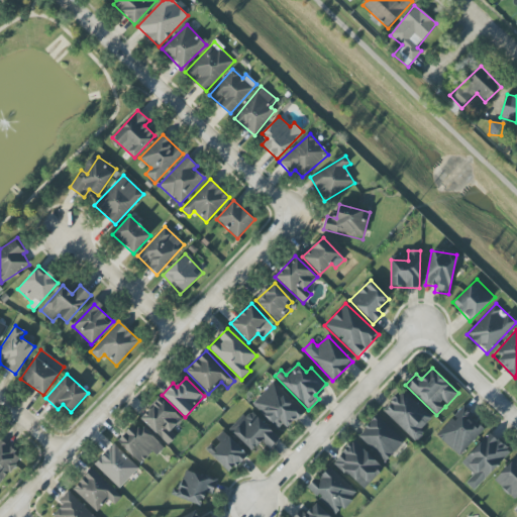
[(252,405),(282,433),(303,410),(274,382),(252,405)]
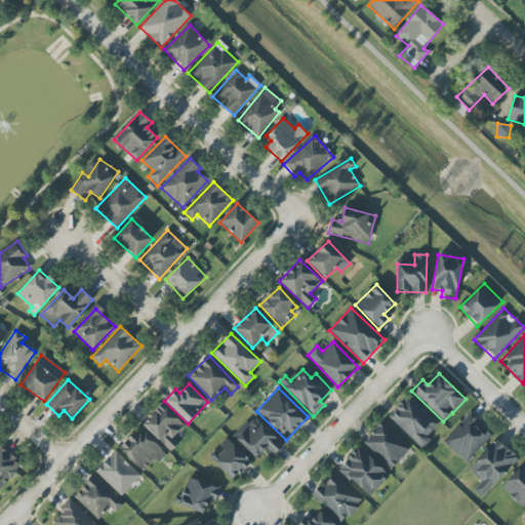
[(430,441),(427,437),(438,425),(407,396),(388,417),(422,449),(430,441)]
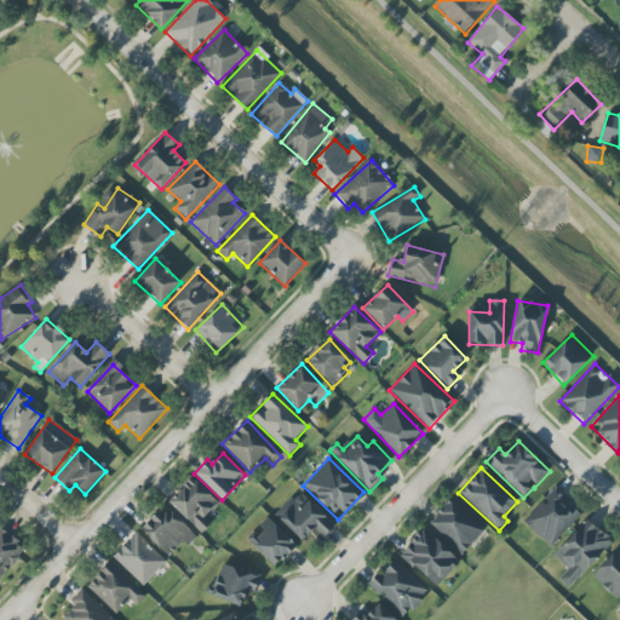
[(167,503),(201,534),(211,523),(205,518),(218,503),(191,477),(167,503)]
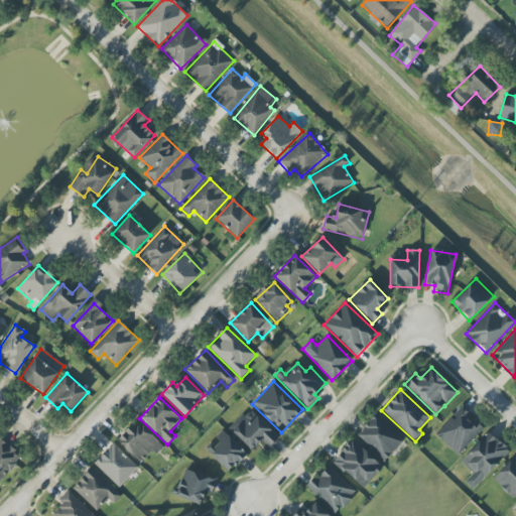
[(435,434),(458,456),(484,427),(461,406),(435,434)]
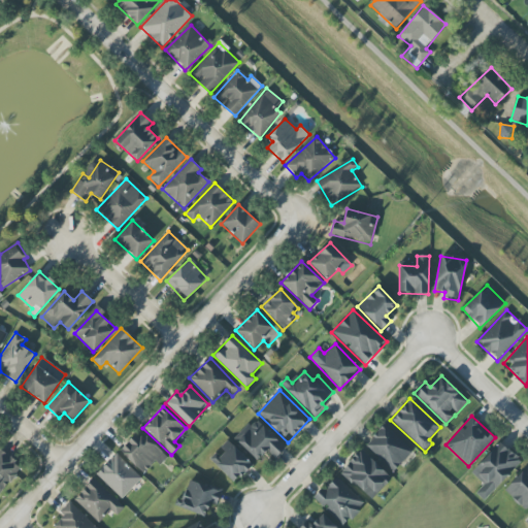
[(235,438),(257,461),(267,451),(275,458),(286,449),(256,418),(235,438)]
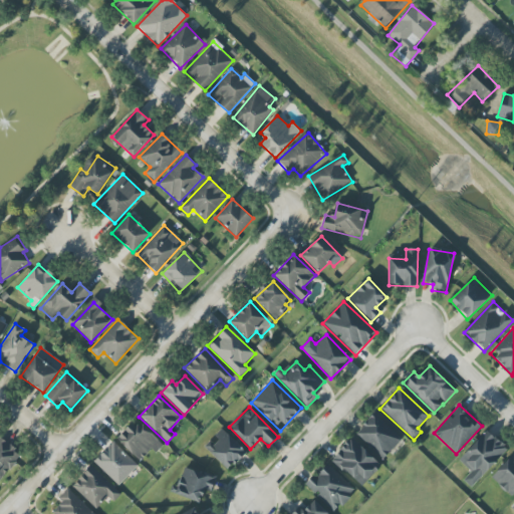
[(355,434),(382,460),(402,440),(374,414),(355,434)]
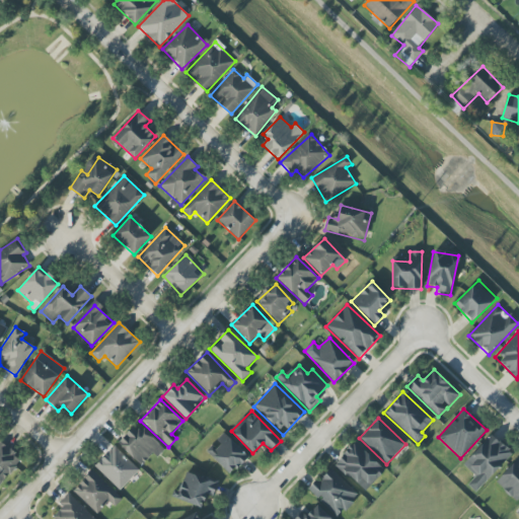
[(136,424),(118,443),(141,465),(153,453),(157,457),(163,450),(136,424)]
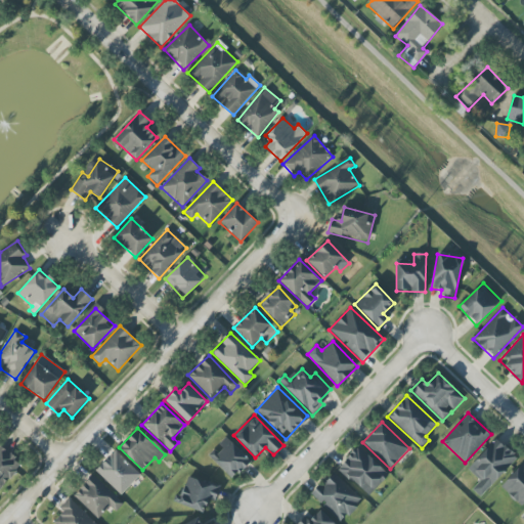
[(251,461),(226,438),(209,456),(232,479),(251,461)]
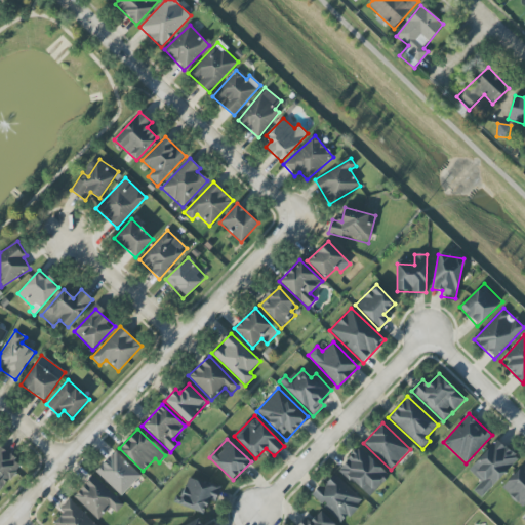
[(482,498),(518,458),(496,439),(469,471),(481,482),(473,491),(482,498)]
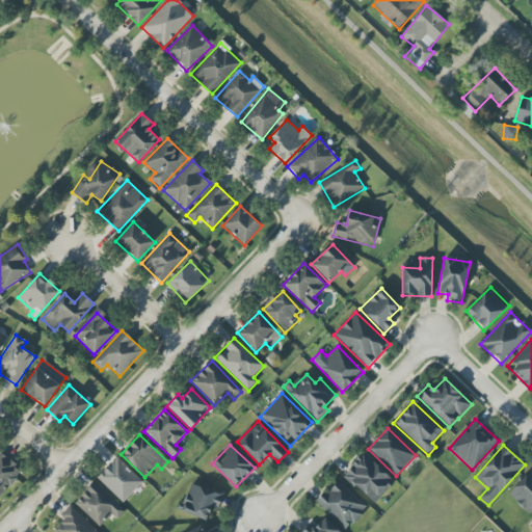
[(0,497),(22,471),(1,453),(0,453),(0,497)]
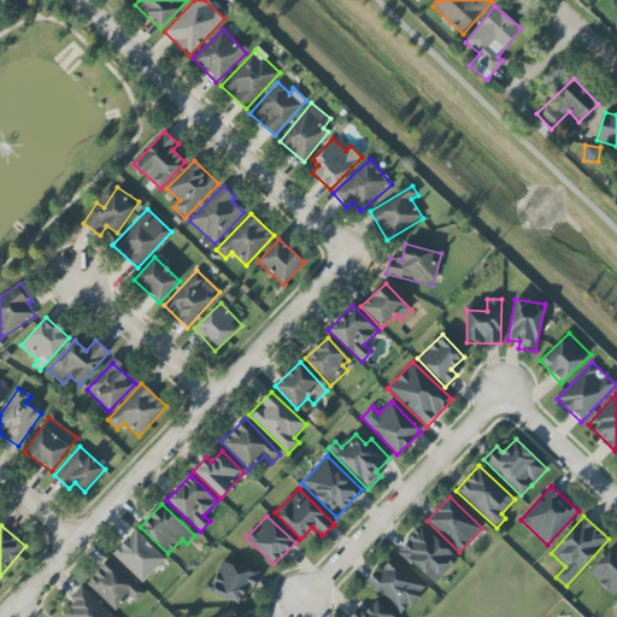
[(458,559),(422,526),(398,551),(434,585),(458,559)]
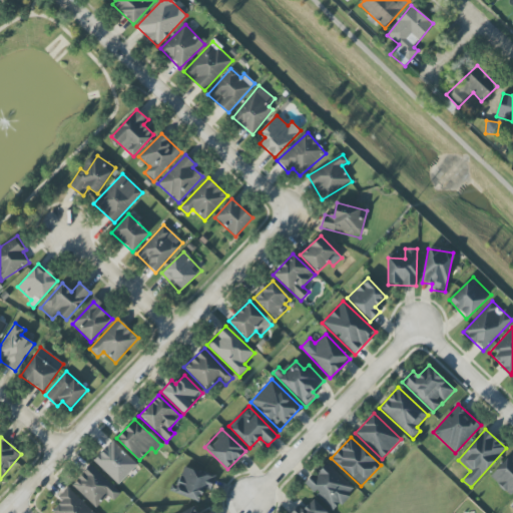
[(137,465),(112,442),(93,462),(119,485),(137,465)]
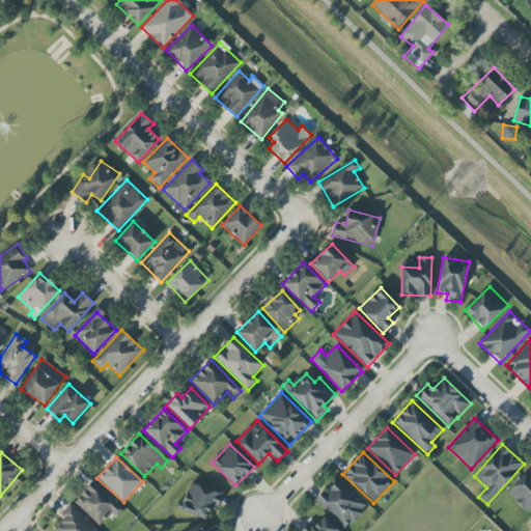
[(530,509),(530,469),(530,468),(506,494),(528,513),(530,509)]
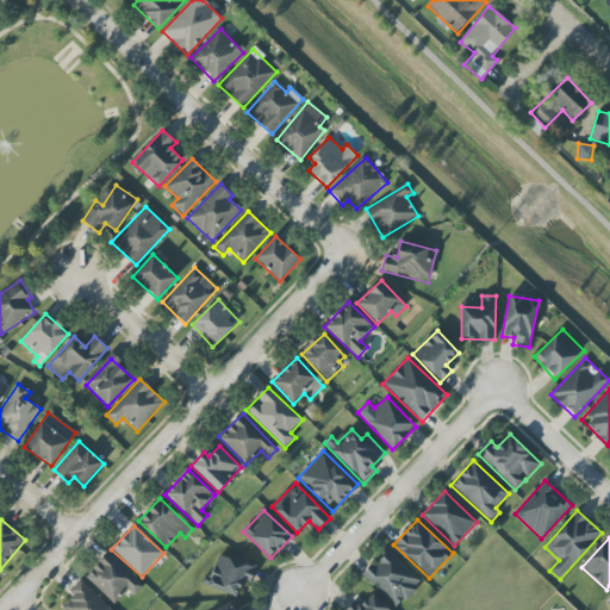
[(363,577),(397,608),(422,582),(387,551),(363,577)]
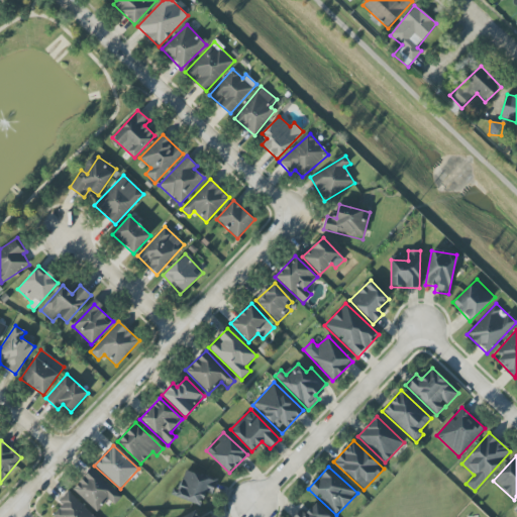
[(114,505),(121,498),(93,469),(73,488),(96,512),(109,500),(114,505)]
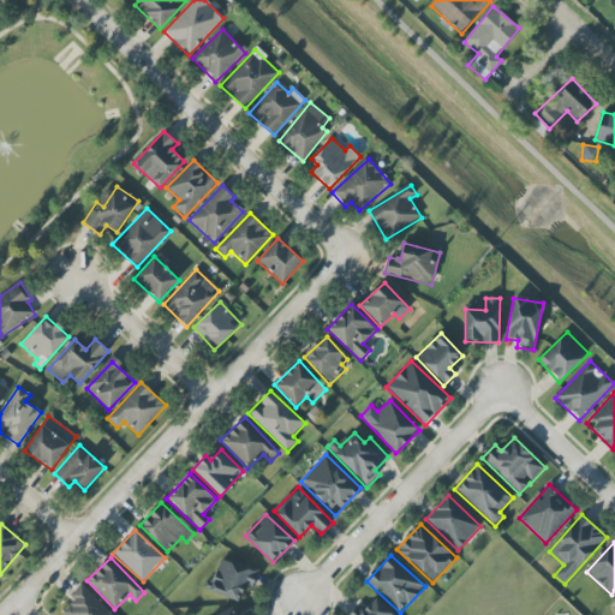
[(252,589),(258,573),(221,559),(209,591),(238,602),(245,585),(252,589)]
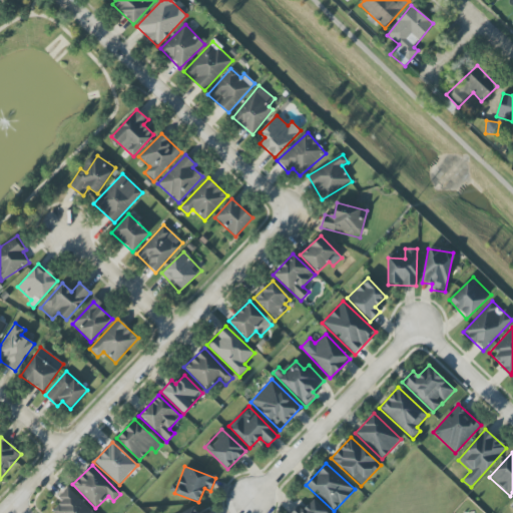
[(93,512),(67,488),(58,498),(62,502),(52,512),(93,512)]
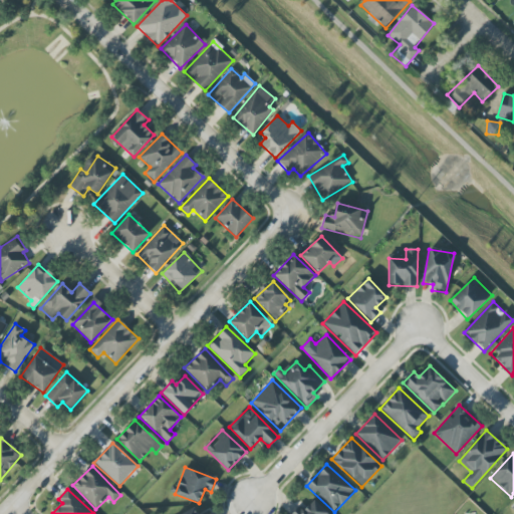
[(304,511),(299,506),(291,513),(327,513),(314,501),(304,511)]
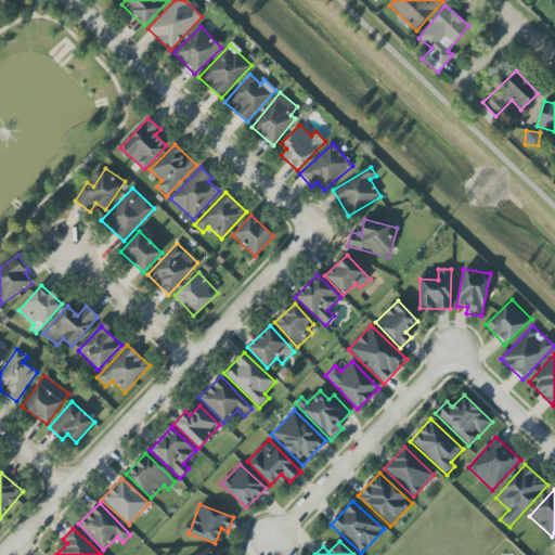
All buildings are outlined.
